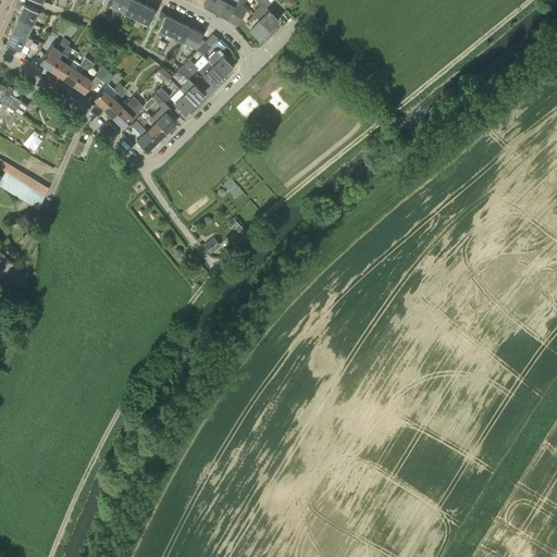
[(111,0),(110,4),(122,10),(126,0),(111,0)]
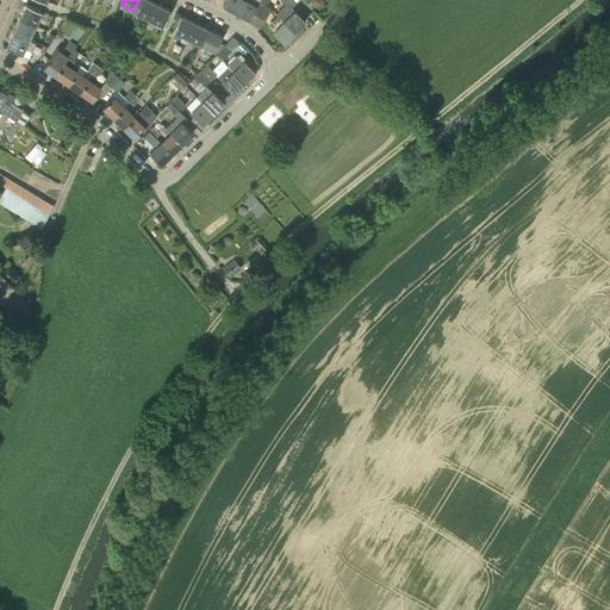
[(148,18),(155,2),(150,0),(138,0),(134,11),(148,18)]
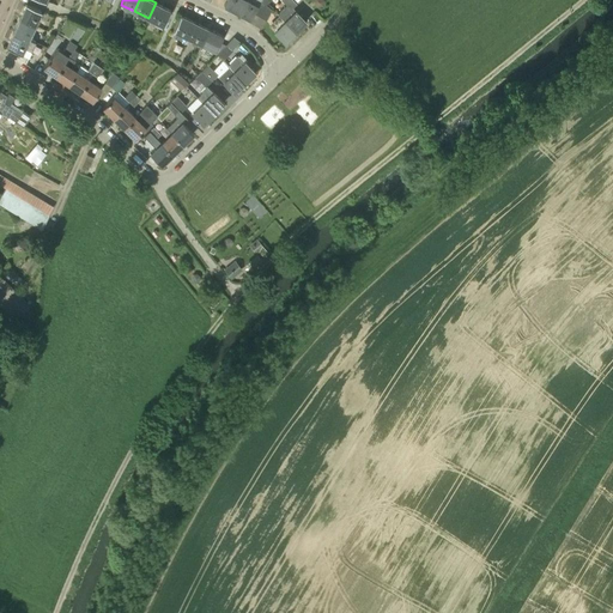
[(225,0),(223,5),(237,12),(242,0),(225,0)]
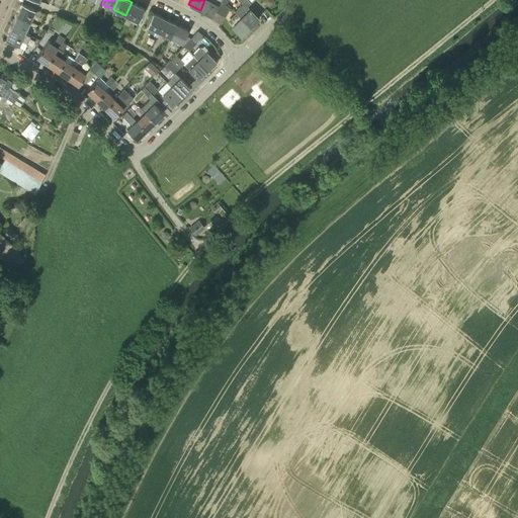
[(204,0),(200,10),(211,15),(213,10),(220,13),(225,4),(226,0),(204,0)]
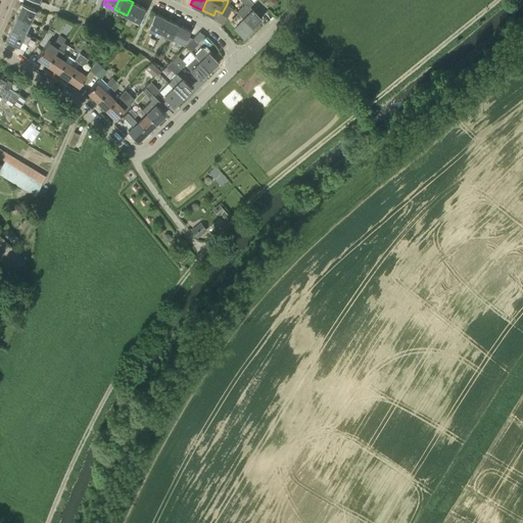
[(247,22),(252,27),(262,18),(249,6),(253,2),(250,0),(240,0),(244,4),(237,10),(238,11),(243,17),(247,22)]
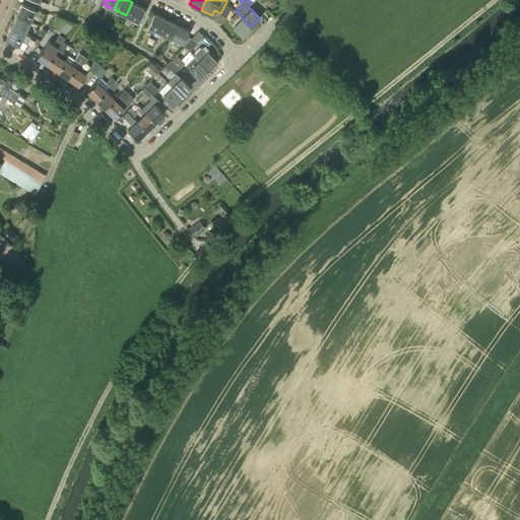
[(132,2),(126,15),(139,21),(145,8),(132,2)]
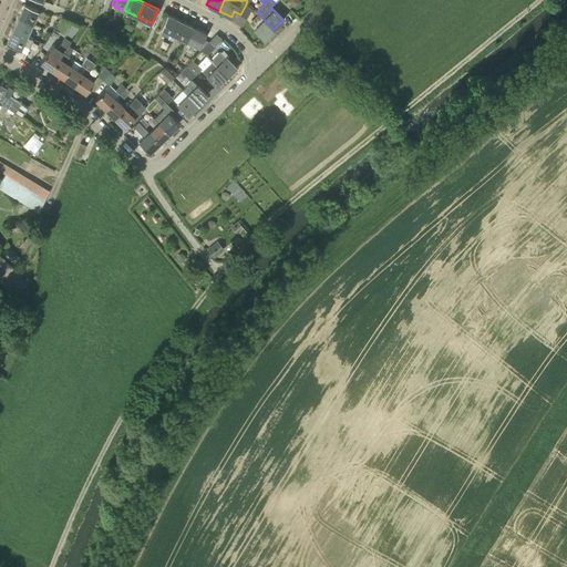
[(24,3),(19,17),(32,22),(39,9),(24,3)]
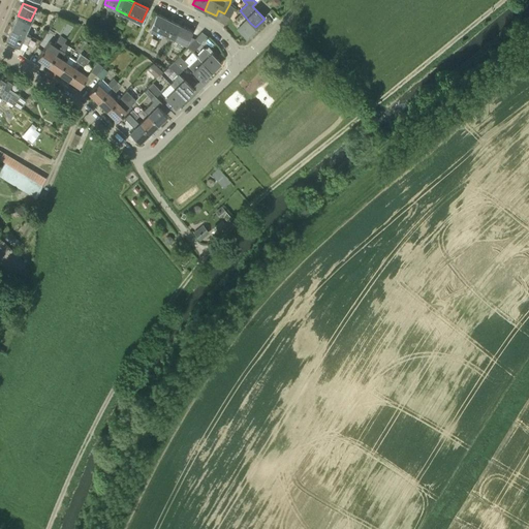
[(229,4),(224,13),(225,14),(229,17),(235,6),(229,4)]
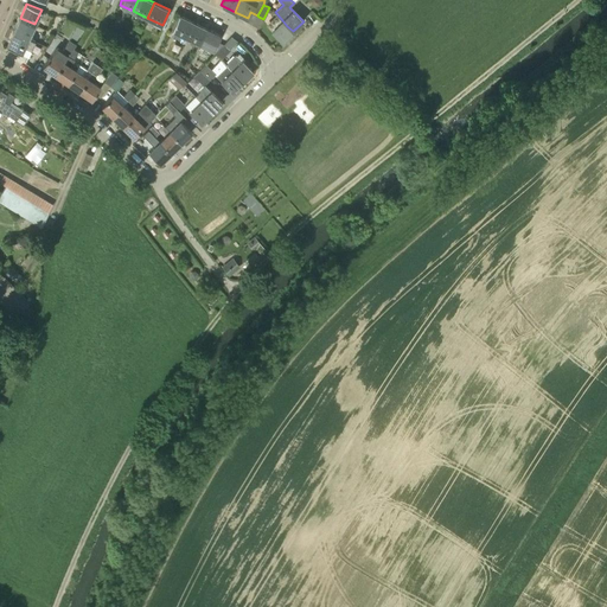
[(282,42),(293,31),(287,26),(282,20),(276,13),(275,12),(274,13),(276,16),(269,21),(274,27),(270,30),(282,42)]
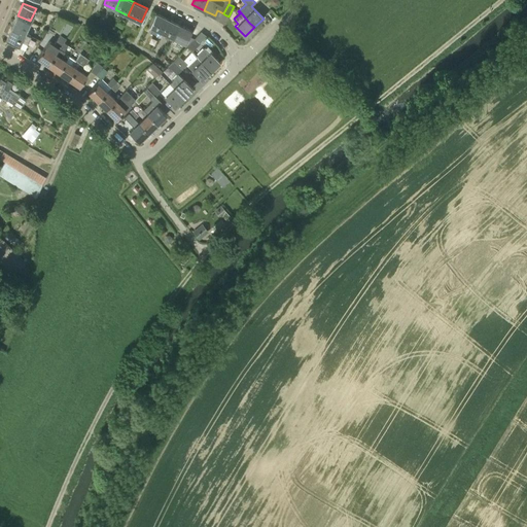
[(155,12),(148,26),(161,32),(167,19),(155,12)]
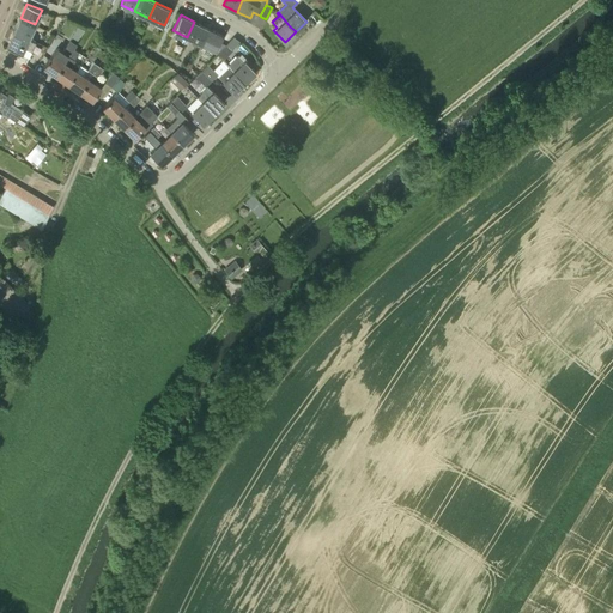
[(20,18),(13,31),(29,38),(35,24),(20,18)]
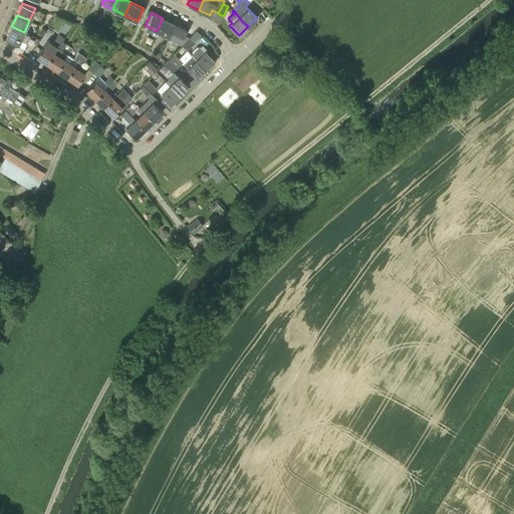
[(163,18),(157,31),(169,36),(175,24),(163,18)]
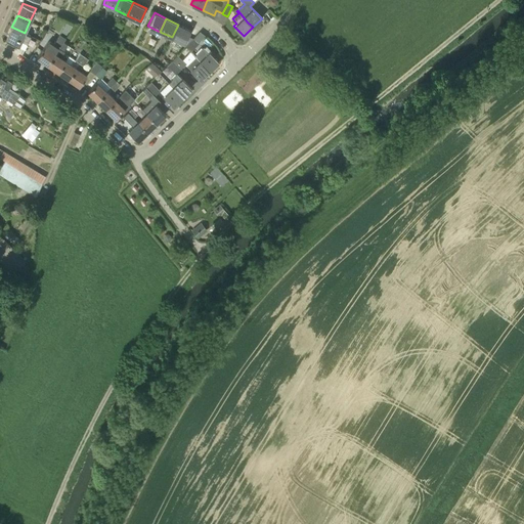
[(186,44),(192,38),(188,36),(190,31),(178,25),(172,37),(186,44)]
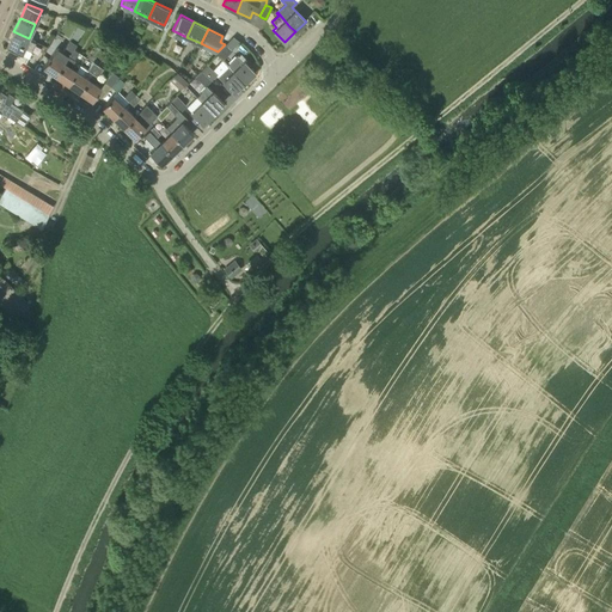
[(13,31),(7,47),(22,53),(25,48),(31,50),(35,42),(29,38),(13,31)]
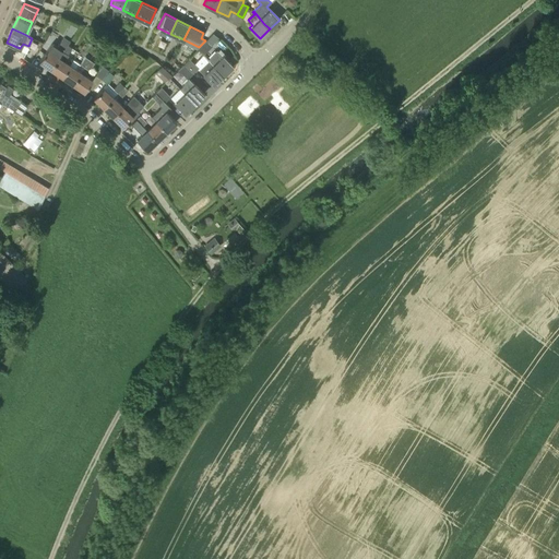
[(51,44),(39,61),(50,69),(62,51),(68,44),(70,40),(64,36),(57,47),(51,44)]
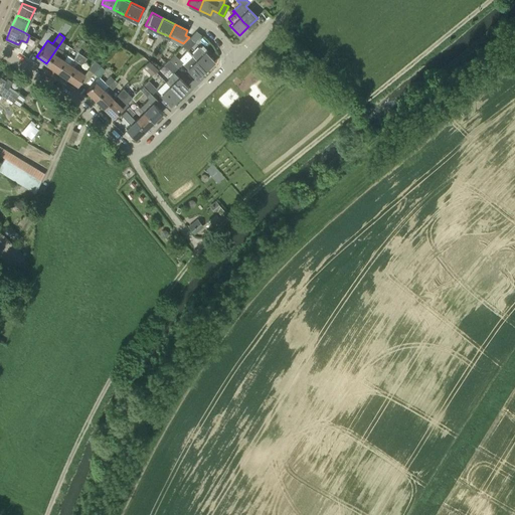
[(183,43),(182,45),(187,49),(187,50),(195,41),(194,41),(190,37),(190,36),(189,37),(183,43)]
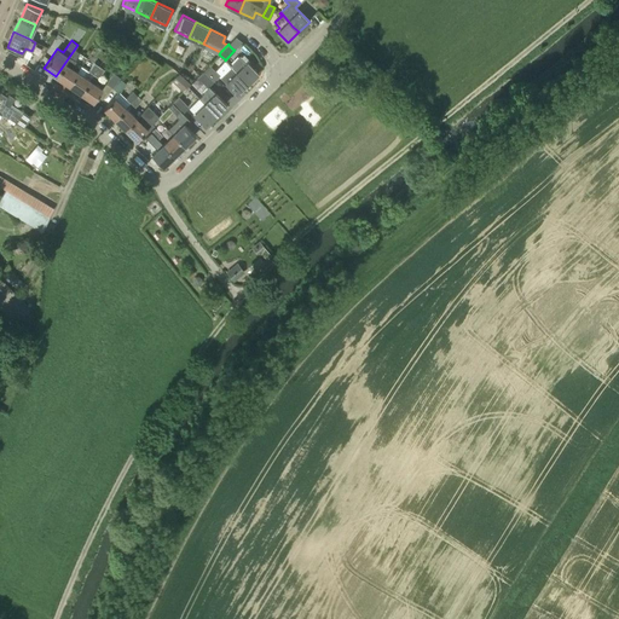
[(69,57),(56,76),(69,85),(77,70),(71,67),(76,61),(75,61),(80,52),(75,48),(69,57)]
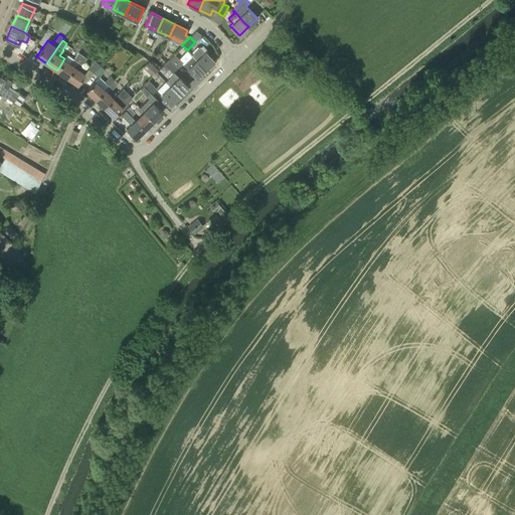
[(192,54),(192,55),(196,59),(205,69),(214,60),(205,50),(201,46),(200,46),(192,54)]
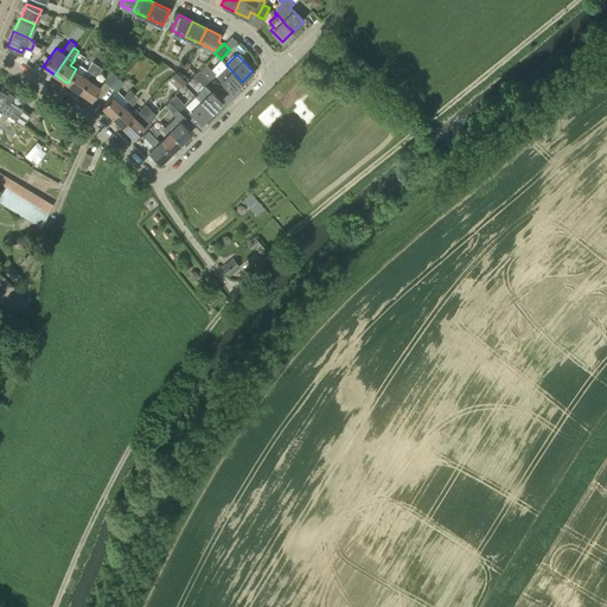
[(76,69),(68,83),(80,91),(97,64),(93,61),(88,68),(87,69),(83,75),(76,69)]
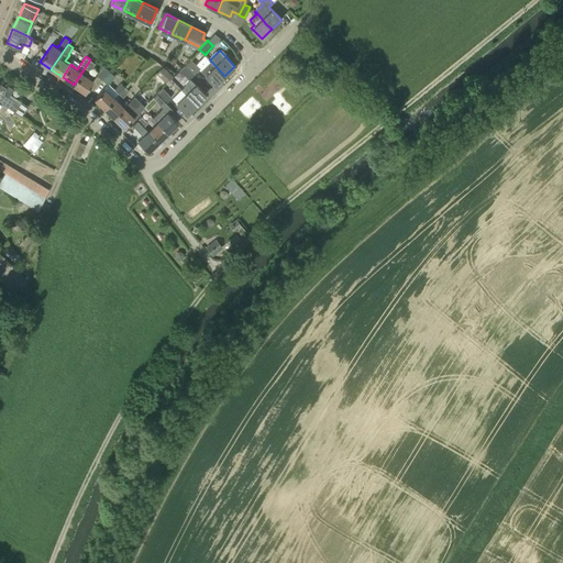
[(185,64),(194,74),(200,67),(190,58),(185,64)]
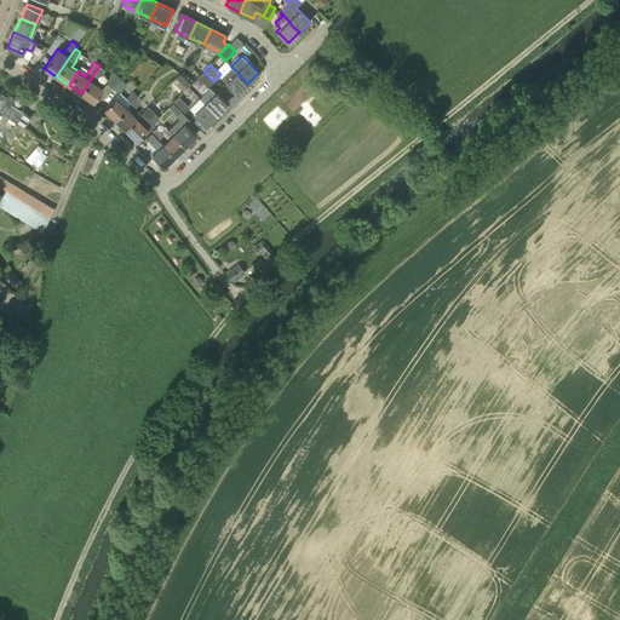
[(99,65),(81,93),(95,102),(103,89),(96,82),(104,69),(99,65)]
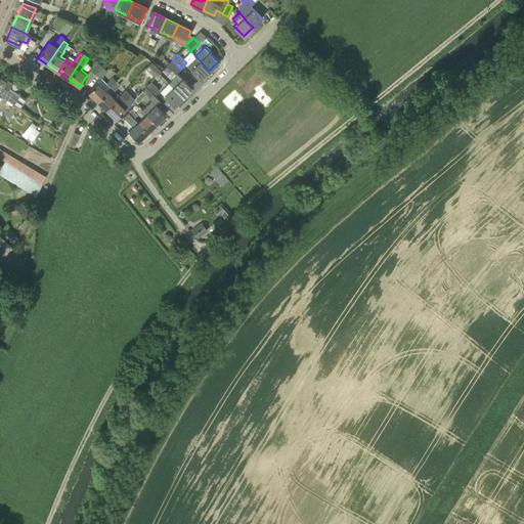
[(195,56),(186,64),(190,70),(200,79),(209,71),(200,60),(195,56)]
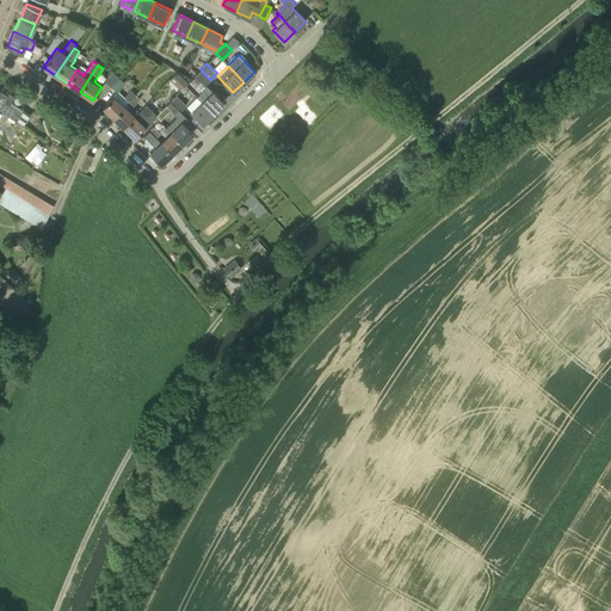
[(204,86),(210,80),(201,69),(193,75),(204,86)]
